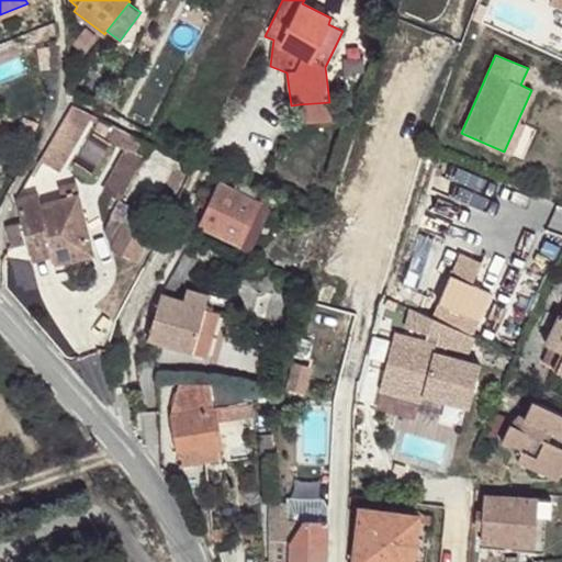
[(90,111),(66,98),(36,158),(56,168),(83,114),(88,116),(90,111)]
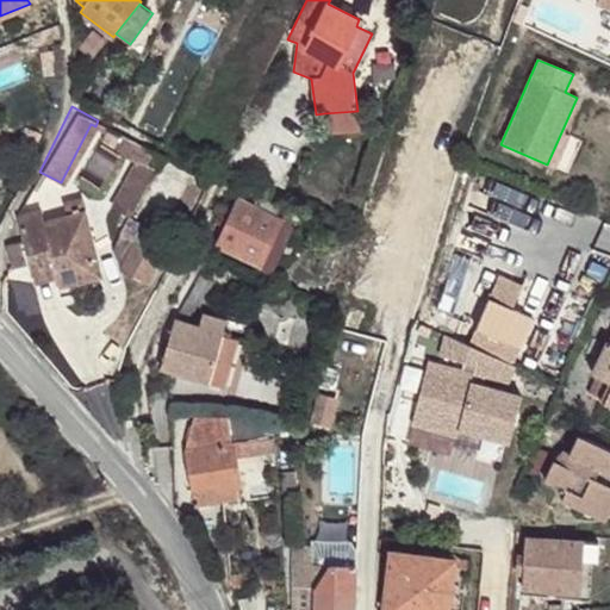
[(358,111),(324,113),(327,132),(332,131),(334,135),(361,132),(360,119),(358,119),(358,111)]
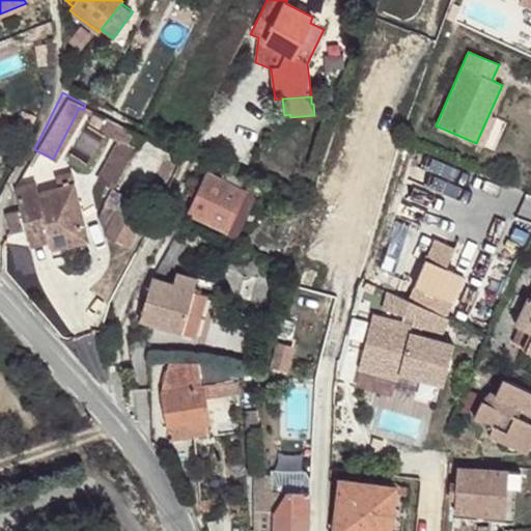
[(488,115),(476,143),(481,145),(494,117),(488,115)]
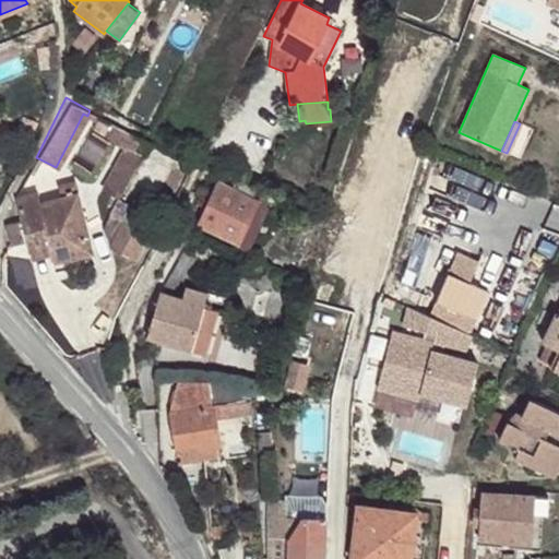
[(119,198),(150,142),(123,128),(117,141),(127,145),(103,188),(119,198)]
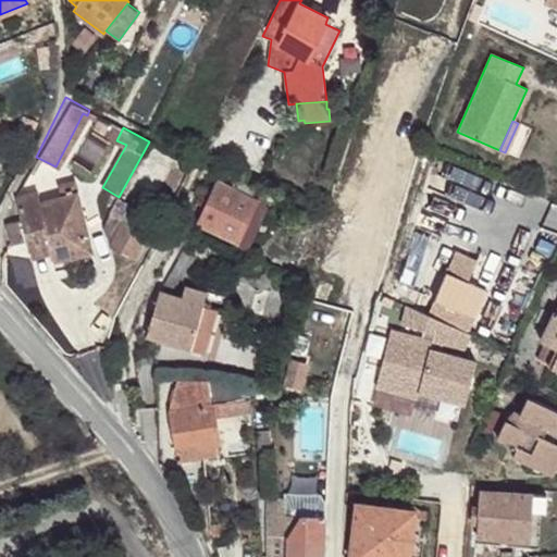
[(231,189),(218,184),(199,223),(238,240),(257,201),(248,197),(252,188),(235,180),(231,189)]
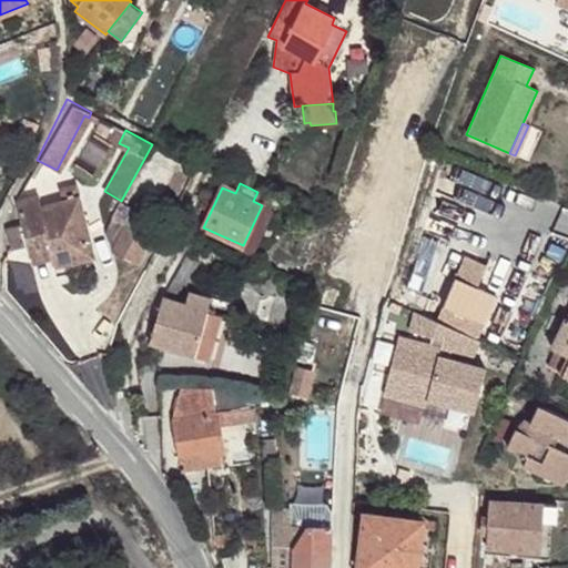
[(62,190),(66,201),(80,198),(77,185),(62,190)]
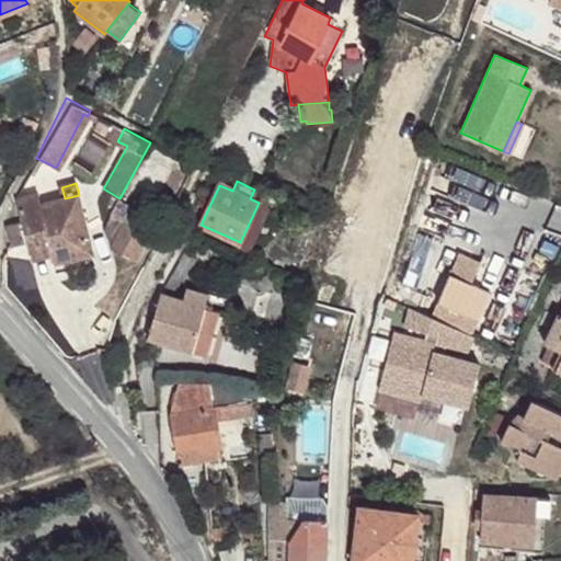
[(38,194),(15,201),(22,224),(7,226),(11,247),(27,242),(46,238),(50,255),(53,263),(93,253),(79,195),(65,198),(41,206),(38,194)]
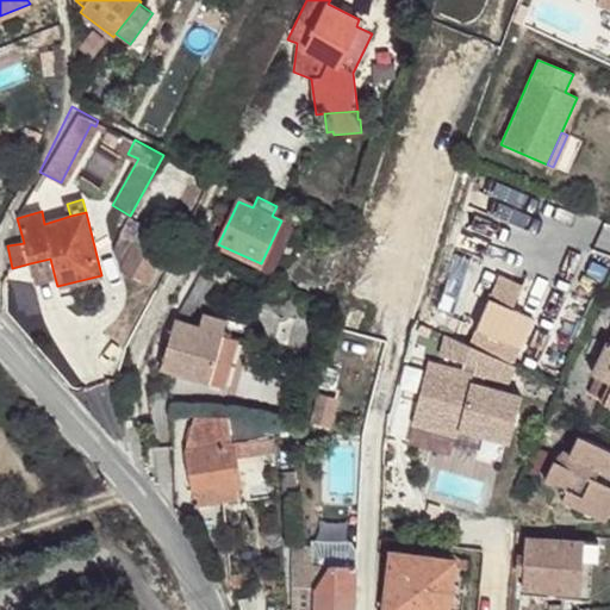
[(170,237),(129,217),(122,231),(123,231),(162,251),(163,253),(170,237)]
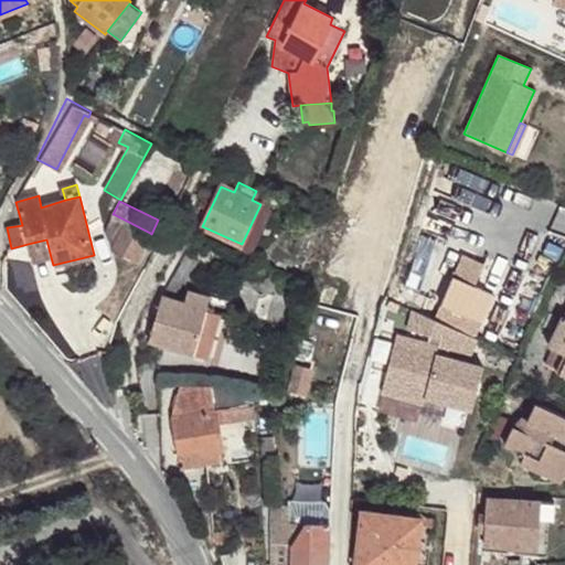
[(260,204),(242,244),(240,248),(247,252),(254,251),(273,210),(260,204)]
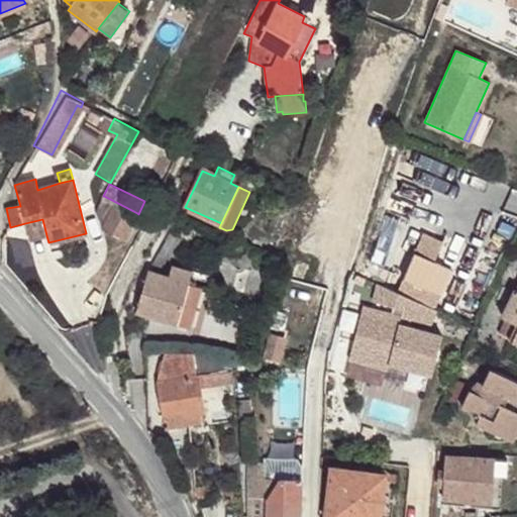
[(137,213),(104,196),(96,213),(102,229),(123,240),(137,213)]
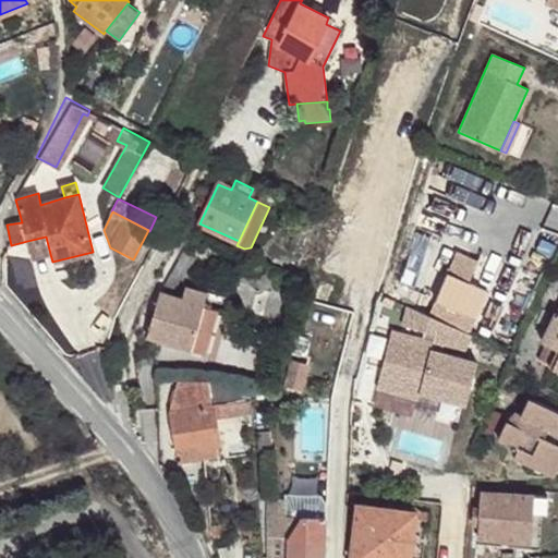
[(46,237),(27,241),(32,259),(50,254),(46,237)]
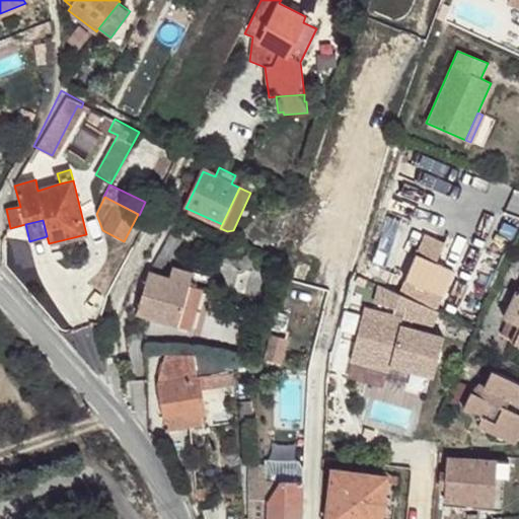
[(442,240),(426,233),(405,277),(442,293),(453,270),(433,261),(442,240)]
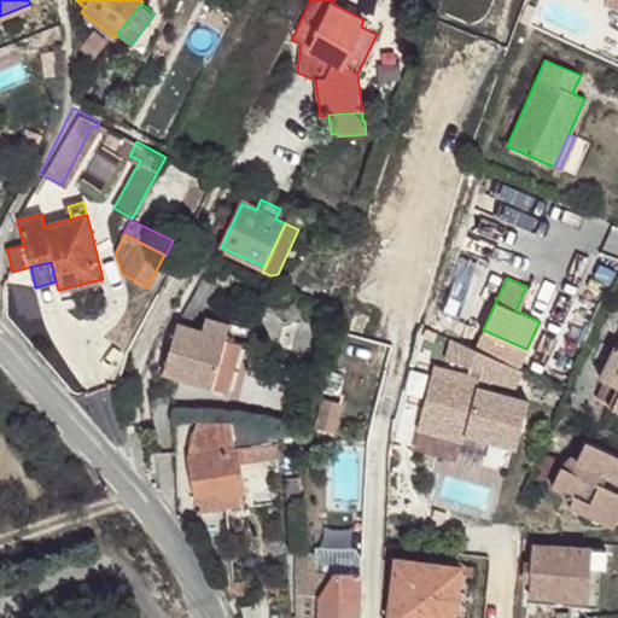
[(203,279),(182,314),(190,318),(197,305),(203,309),(216,286),(203,279)]
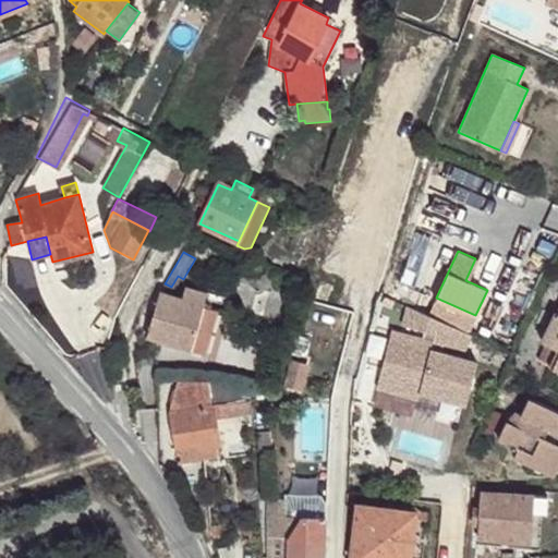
[(165,283),(159,293),(169,295),(171,287),(165,283)]
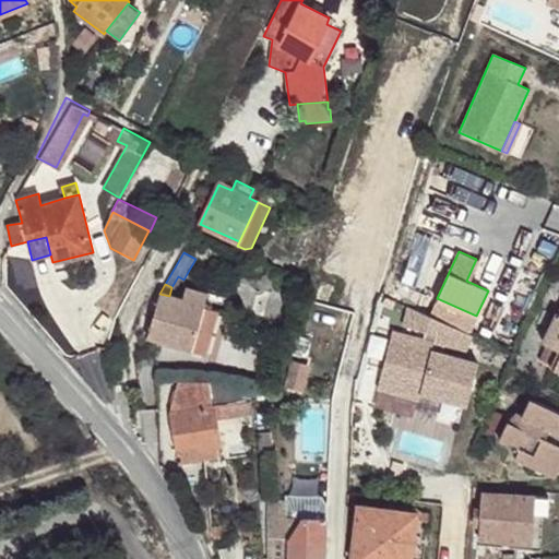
[(169,296),(159,294),(147,339),(192,351),(206,355),(219,310),(204,307),(207,293),(186,287),(182,299),(169,296)]
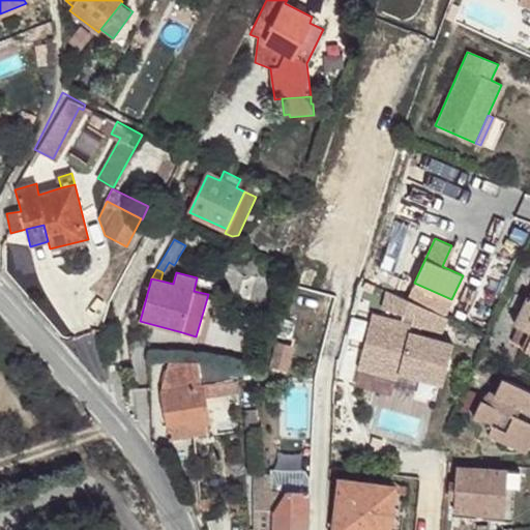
[(448,318),(388,292),(384,310),(404,318),(402,325),(374,314),(359,367),(398,378),(400,371),(444,382),(453,346),(421,332),(423,325),(442,332),(448,318)]
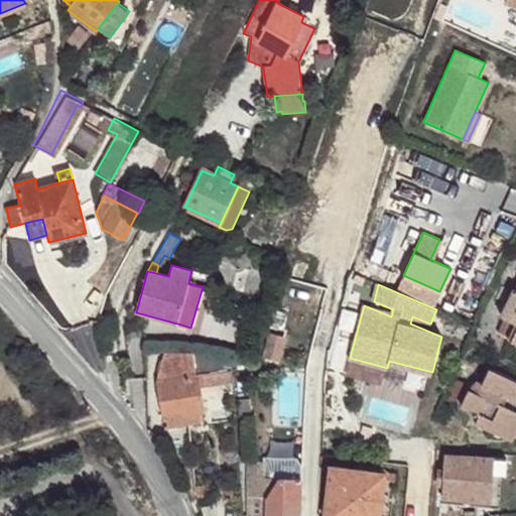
[(515,285),(502,316),(504,317),(515,323),(507,338),(515,342),(515,285)]
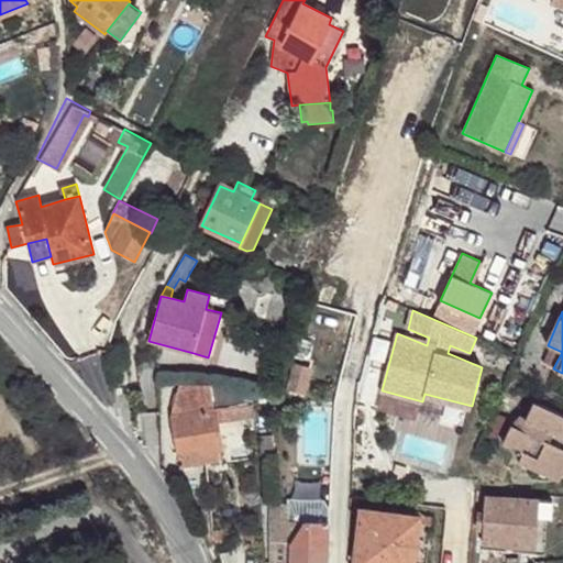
[(562,352),(550,346),(542,363),(553,368),(562,352)]
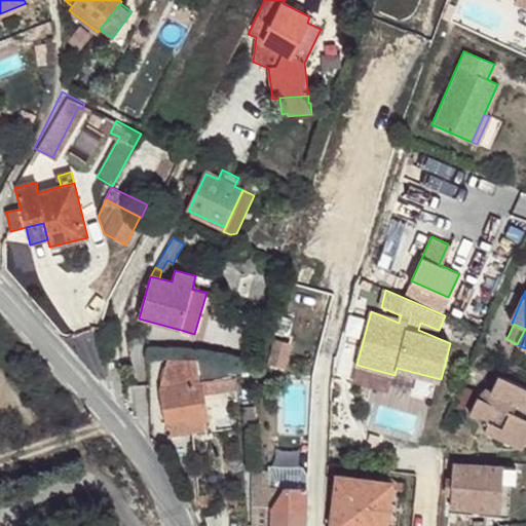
[(272,339),(267,365),(282,368),(287,343),(272,339)]
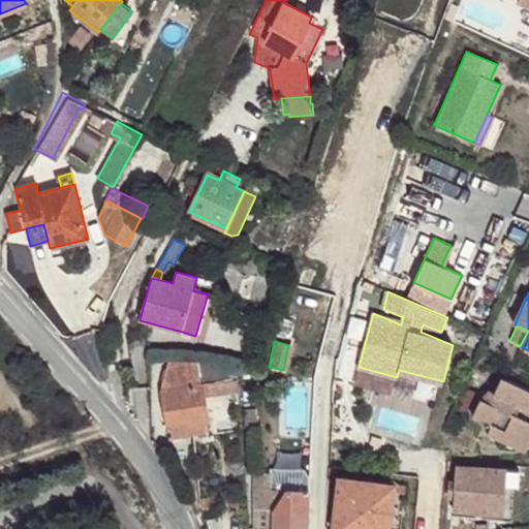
[(283,370),(287,371),(293,345),(288,345),(283,370)]
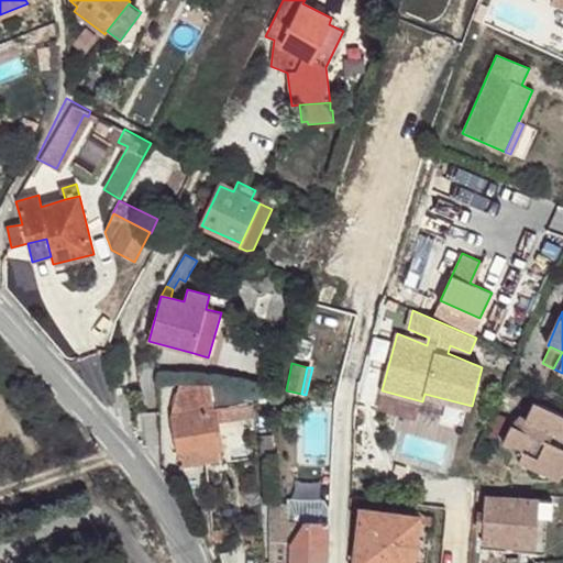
[(178,387),(170,415),(177,451),(198,448),(199,453),(221,449),(220,437),(217,421),(214,409),(245,405),(243,389),(211,384),(178,387)]
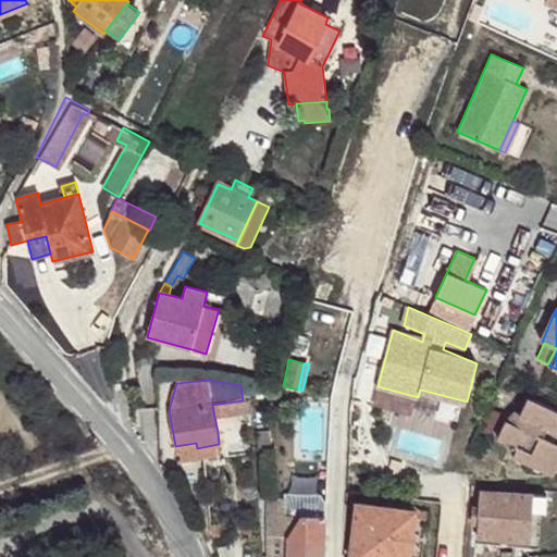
[(506,420),(497,438),(518,447),(512,458),(546,473),(556,448),(556,445),(536,435),(532,433),(537,423),(542,424),(556,432),(556,431),(556,410),(529,397),(520,413),(516,411),(506,420)]
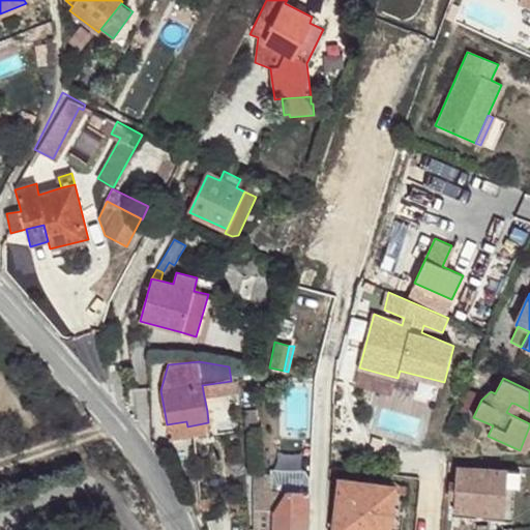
[(231,381),(202,385),(204,396),(239,391),(238,380),(231,381)]
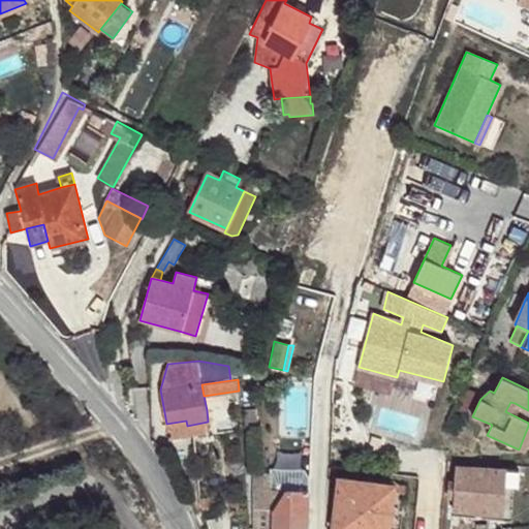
[(515,403),(510,402),(505,411),(509,413),(515,403)]
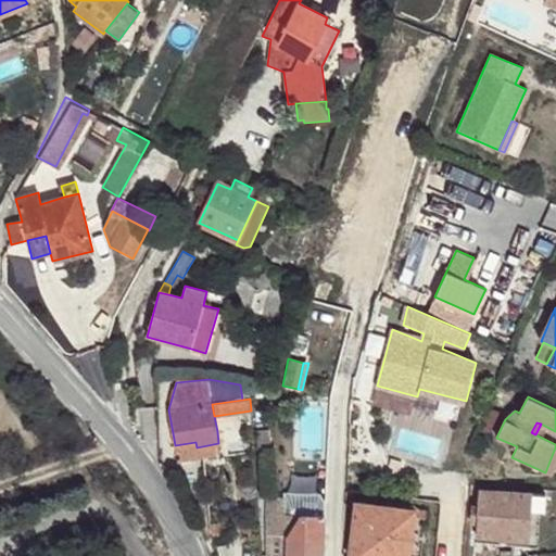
[(255,431),(257,450),(270,449),(269,430),(255,431)]
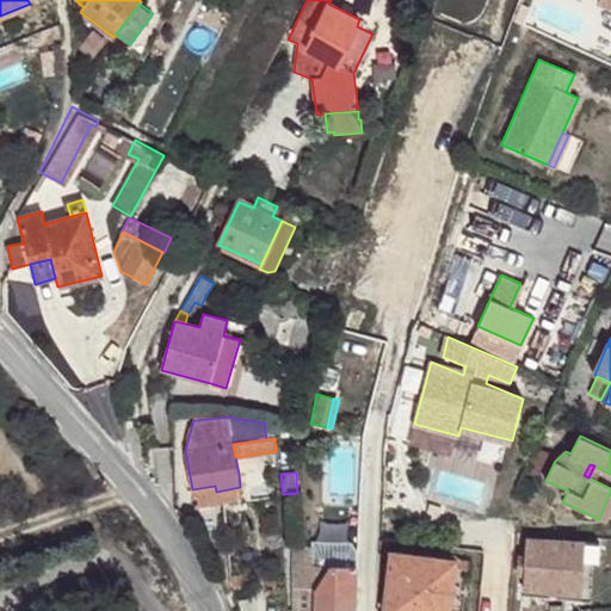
[(215,486),(192,489),(196,507),(242,499),(240,487),(216,492),(215,486)]
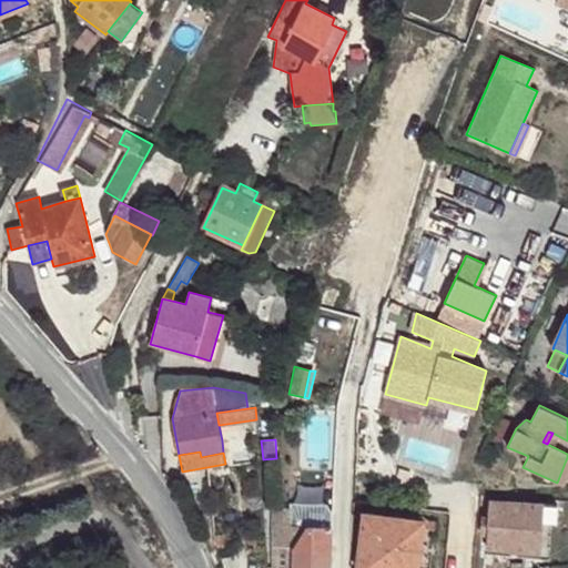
[(567,477),(567,457),(557,483),(565,486),(567,477)]
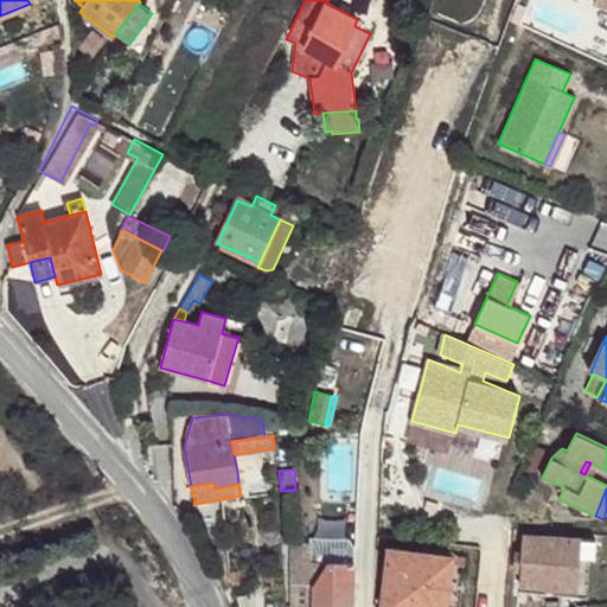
[(576,588),(579,556),(580,538),(524,535),(523,551),(522,570),(521,586),(576,588)]
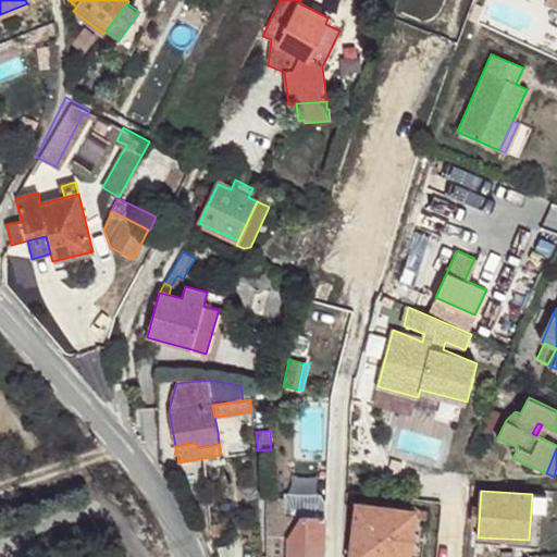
[(547,495),(532,494),(531,510),(546,511),(547,495)]
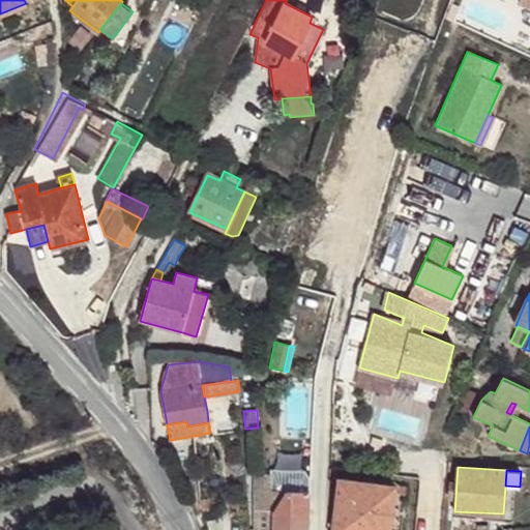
[(256,473),(255,490),(271,491),(271,474),(256,473)]
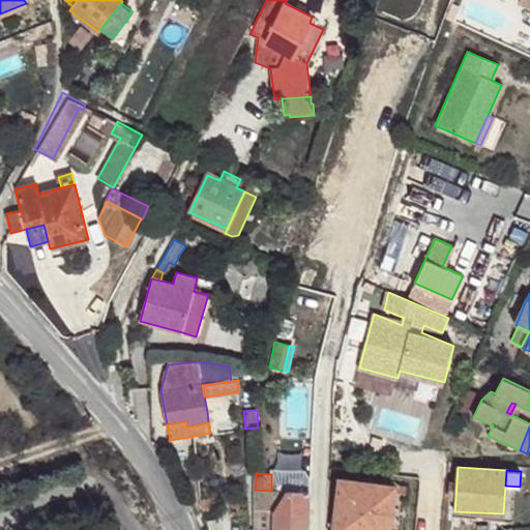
[(341,479),(334,529),(388,529),(393,493),(394,486),(341,479)]
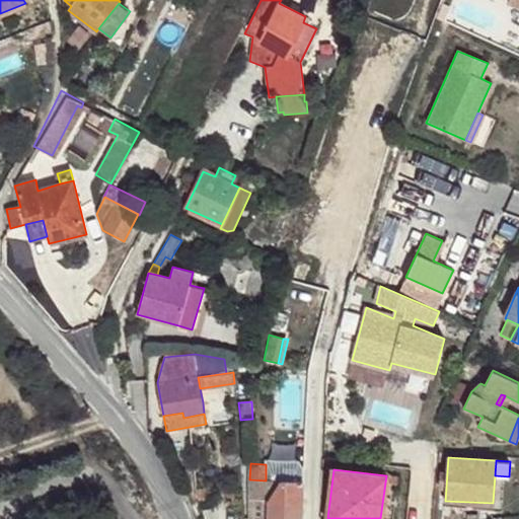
[(398,477),(386,475),(385,483),(397,484),(398,477)]
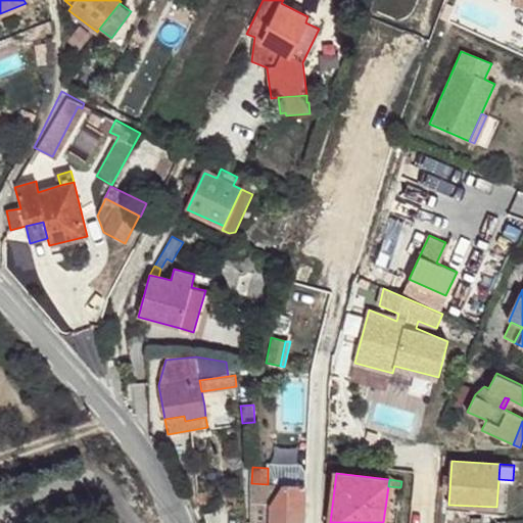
[(304,522),(305,484),(268,484),(251,483),(251,522),(304,522)]
